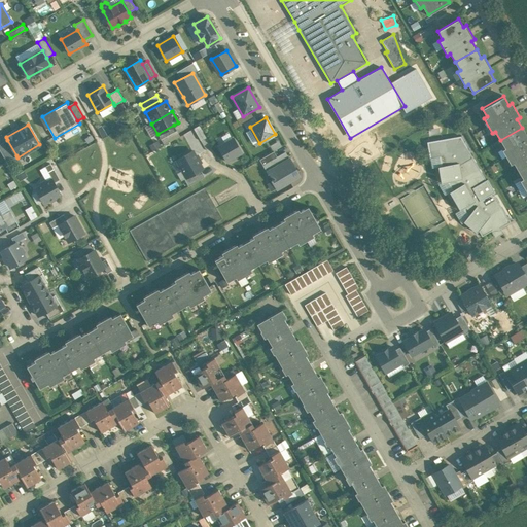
[(174,125),(157,134),(161,139),(177,131),(174,125)]
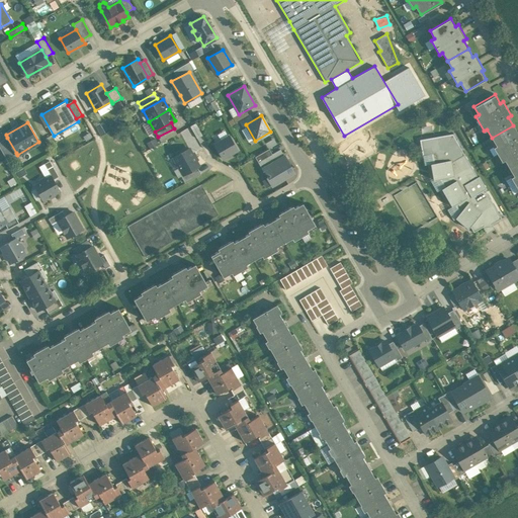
[(501,161),(505,160),(509,167),(517,161),(517,132),(517,133),(513,125),(492,138),(496,145),(493,147),(501,161)]
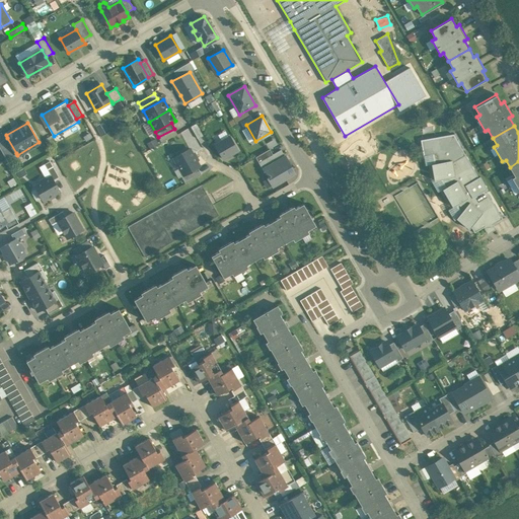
[(474,232),(485,228),(495,226),(493,224),(503,218),(486,191),(489,189),(479,175),(478,176),(453,134),(421,139),(424,155),(433,154),(435,163),(432,163),(435,178),(441,177),(446,187),(443,189),(453,208),(457,205),(461,211),(456,218),(468,228),(470,225),(474,232)]
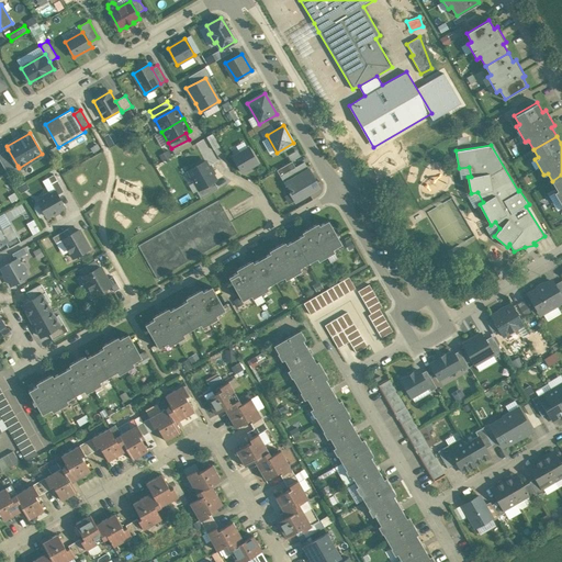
[(248,147),(233,157),(240,172),(258,163),(248,147)]
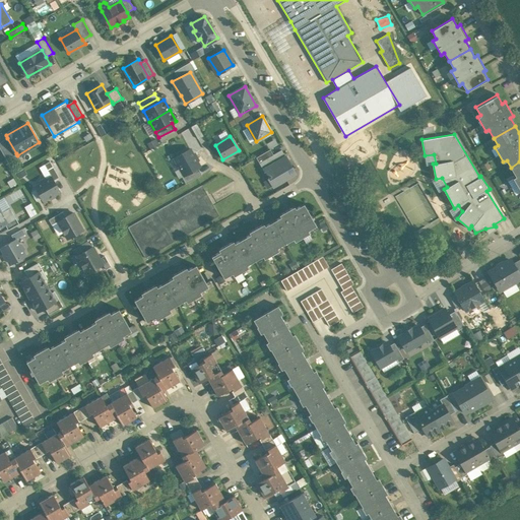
[(7,138),(0,142),(0,148),(6,159),(16,153),(7,138)]
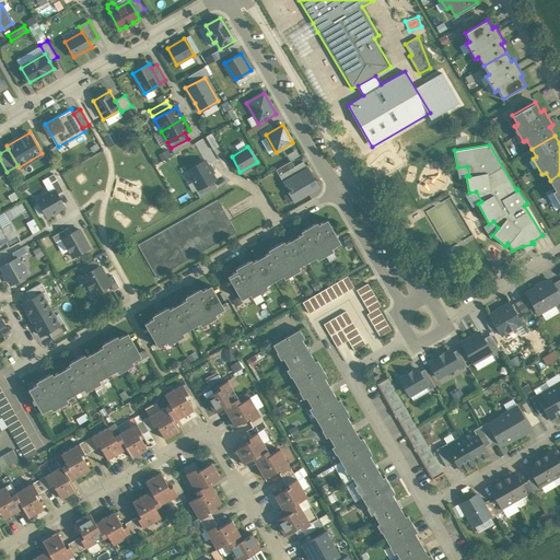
[(205,160),(187,170),(198,189),(216,179),(212,174),(213,173),(209,165),(208,166),(205,160)]
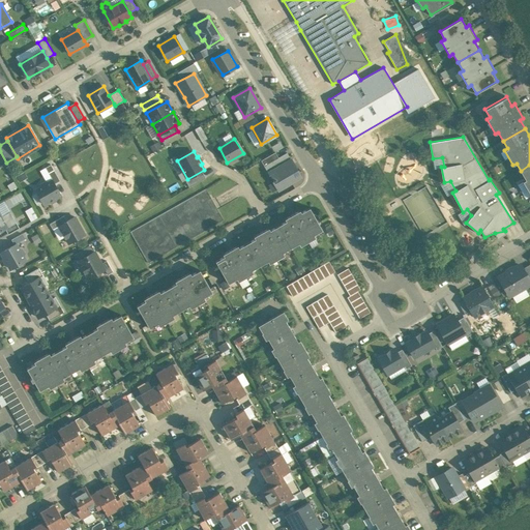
[(269,172),(280,188),(303,175),(293,157),(269,172)]
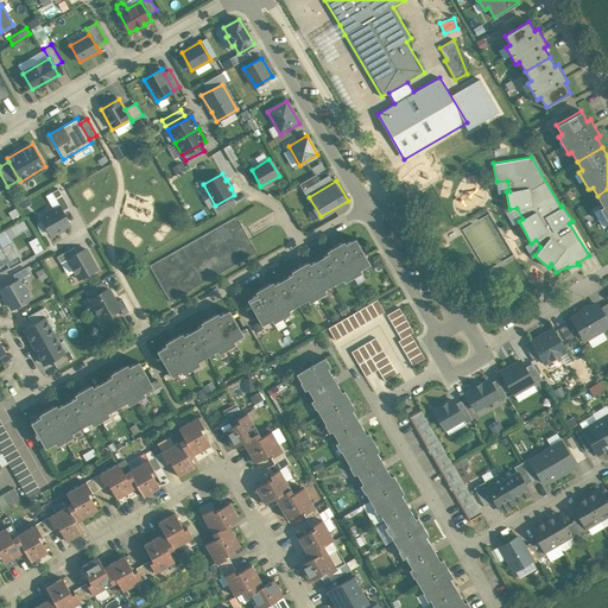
[(607,222),(607,189),(597,196),(603,206),(600,208),(607,222)]
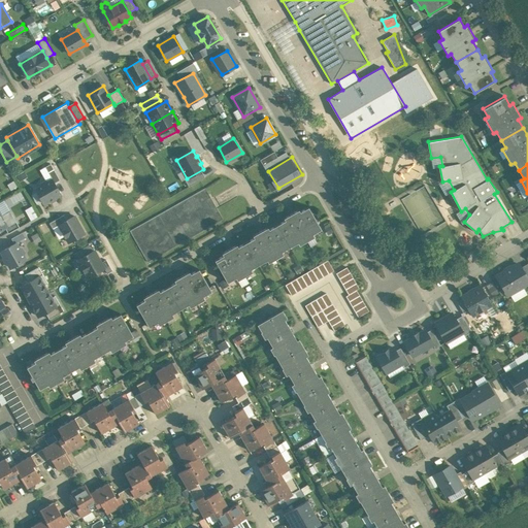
[(60,194),(52,179),(35,190),(42,204),(60,194)]
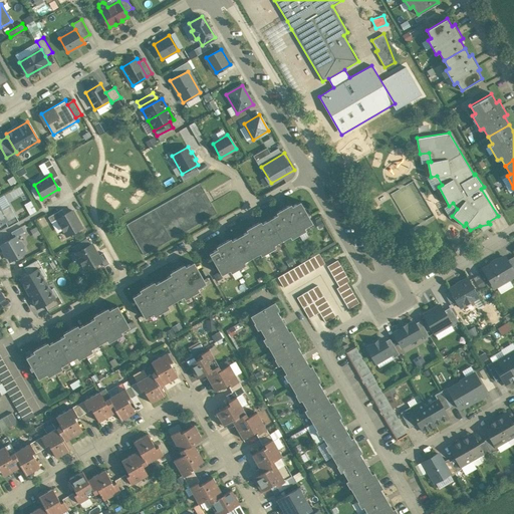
[(437,176),(431,177),(428,178),(434,189),(439,187),(442,185),(437,176)]
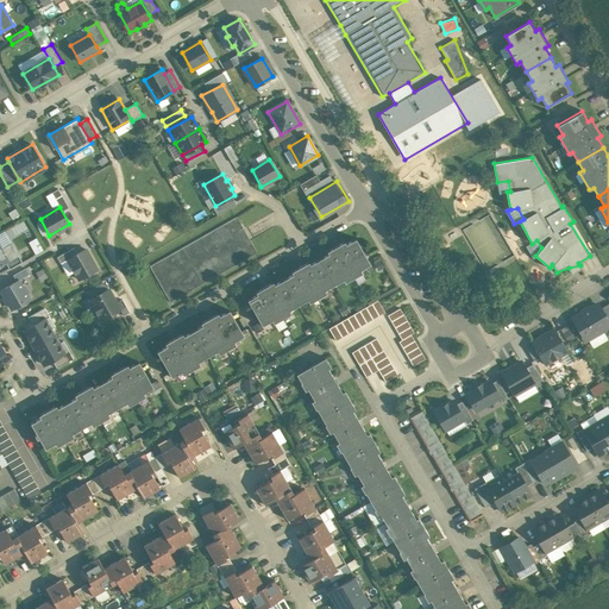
[(237,217),(150,267),(170,302),(257,252),(237,217)]
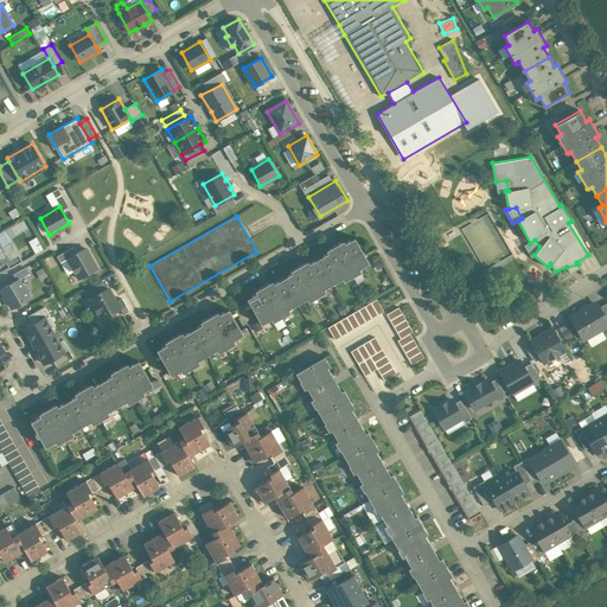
[(360,272),(359,269),(368,263),(353,238),(344,243),(343,241),(326,250),(327,253),(319,257),(333,283),(342,279),(343,282),(360,272)]
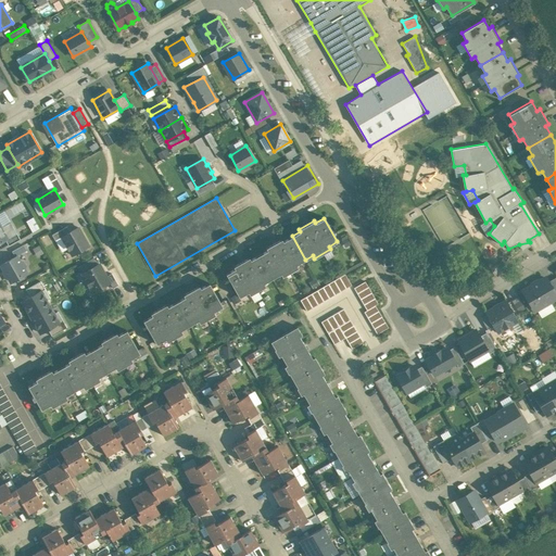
[(487,235),(489,234),(494,226),(490,219),(485,223),(481,225),(487,235)]
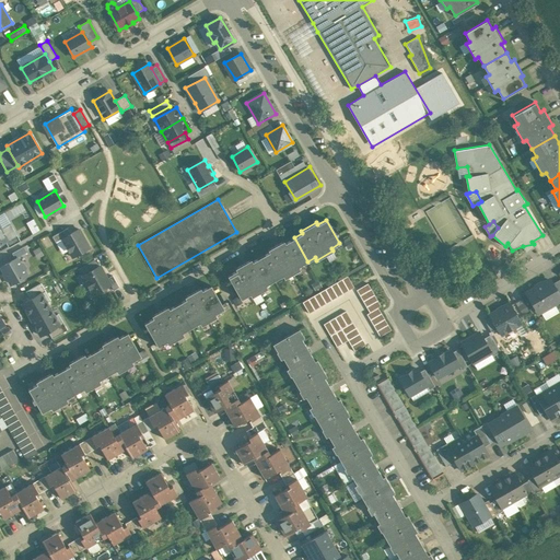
[(68,228),(53,236),(56,242),(62,238),(71,233),(68,228)]
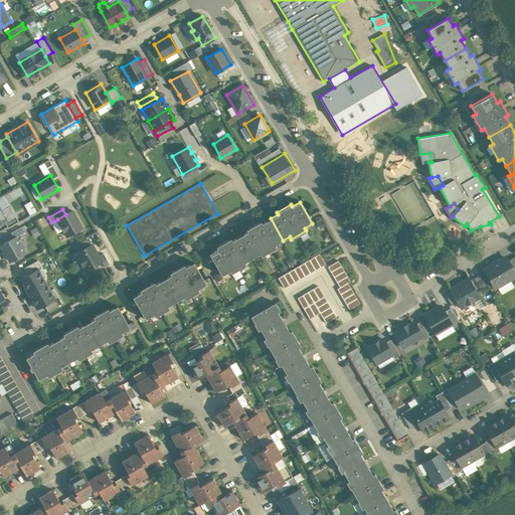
[(65,214),(57,219),(66,236),(82,227),(72,210),(65,214)]
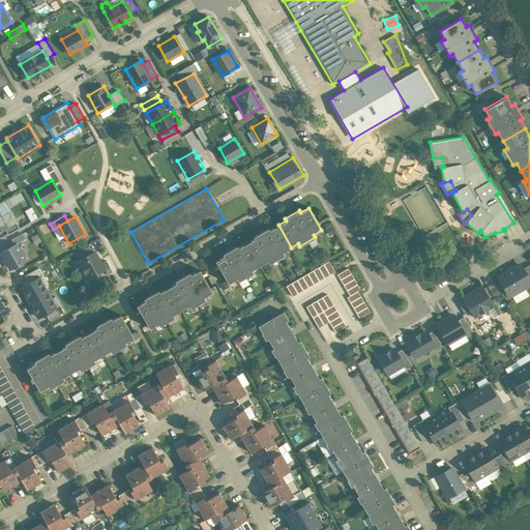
[(284,255),(282,253),(291,247),(278,225),(269,230),(268,228),(254,236),(255,238),(246,243),(260,265),(267,261),(269,263),(284,255)]
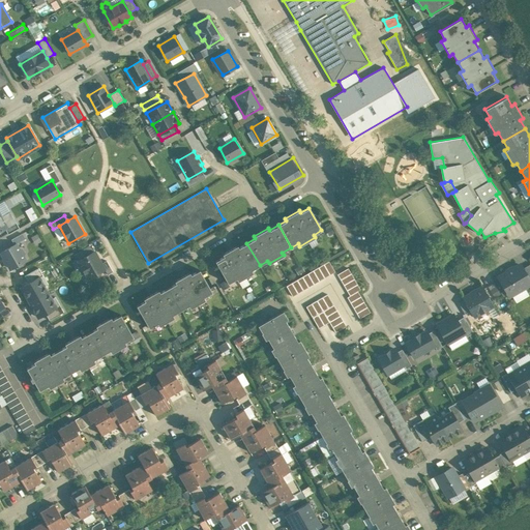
[(33,244),(41,241),(37,233),(30,236),(33,244)]
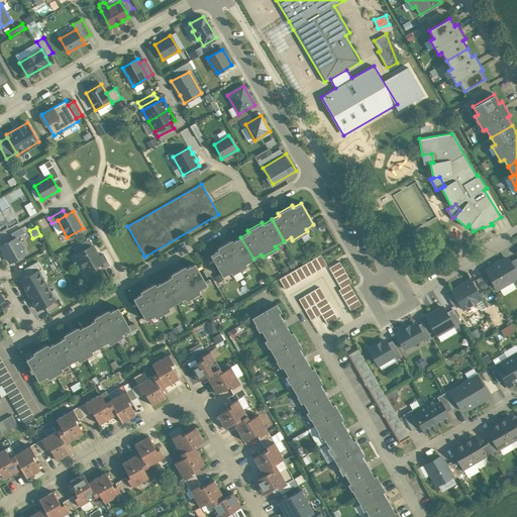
[(246,266),(245,264),(253,259),(240,237),(232,241),(231,239),(217,247),(218,249),(210,254),(222,276),(230,272),(232,274),(246,266)]
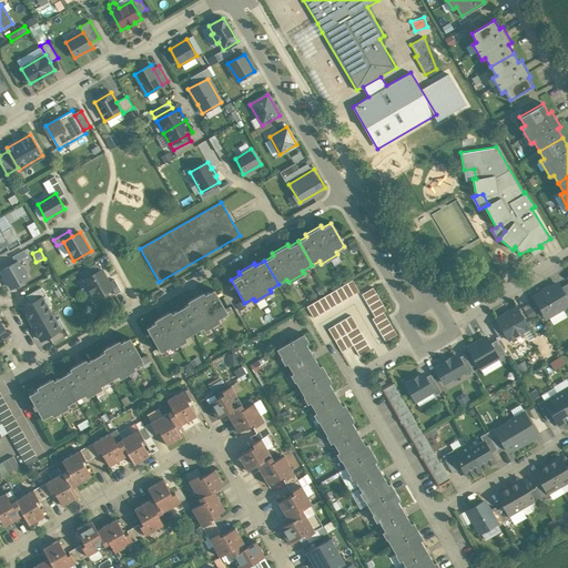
[(17,262),(1,271),(11,288),(28,280),(17,262)]
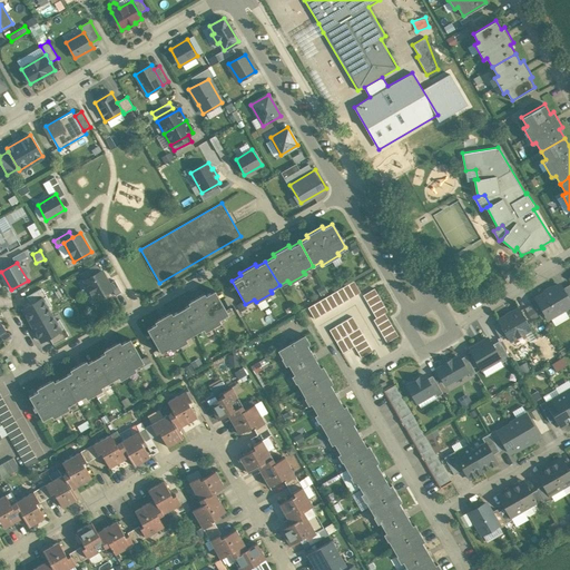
[(101,271),(85,281),(95,300),(97,298),(99,298),(102,297),(104,294),(112,290),(109,284),(101,271)]
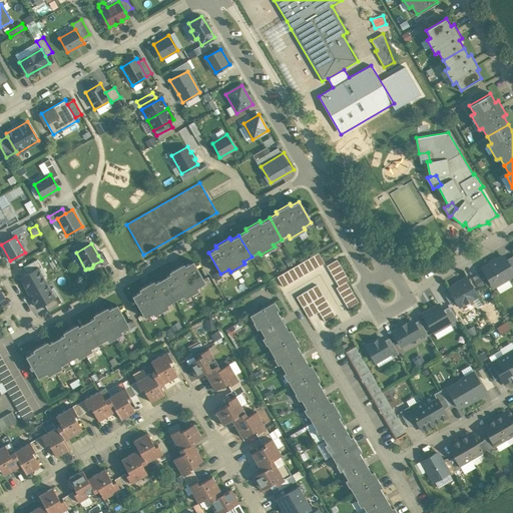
[(109,263),(103,252),(98,255),(101,261),(104,266),(109,263)]
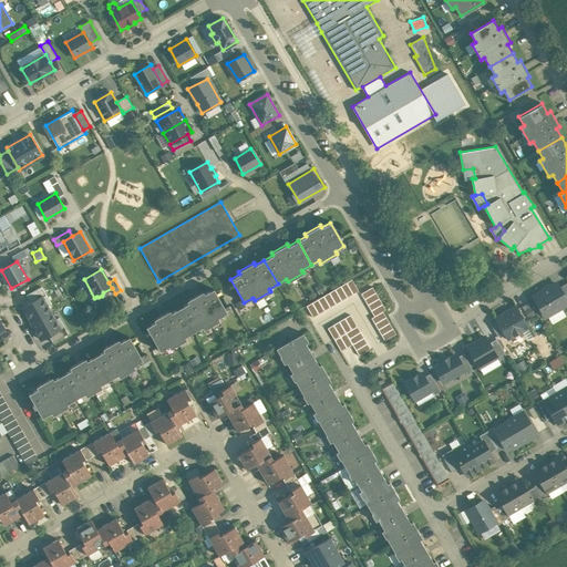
[(353,279),(306,305),(312,316),(359,290),(353,279)]
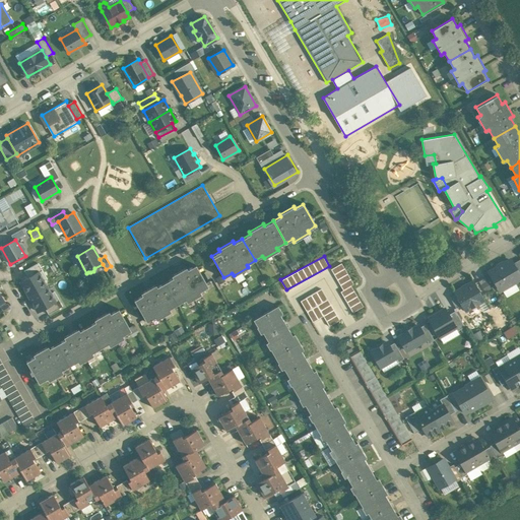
[(510,260),(490,272),(500,289),(519,277),(519,276),(512,263),(510,260)]
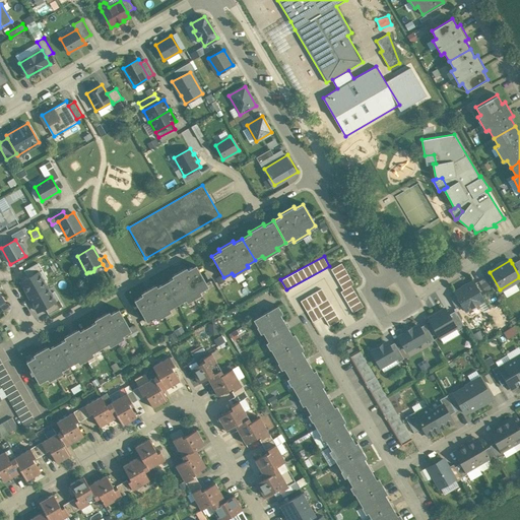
[(342,262),(331,268),(352,312),(364,306),(342,262)]
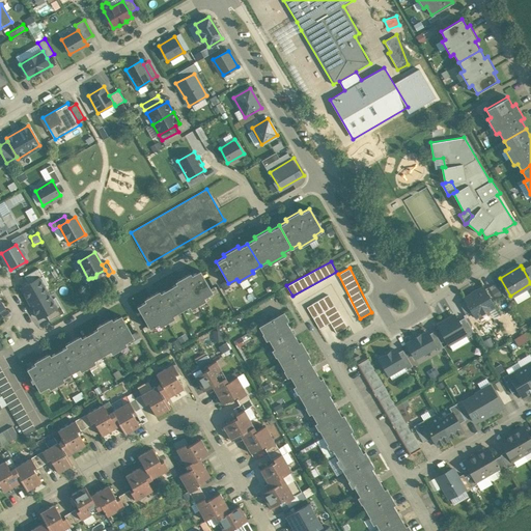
[(205,301),(203,298),(213,292),(199,271),(191,275),(190,273),(175,281),(176,283),(168,288),(182,310),(190,306),(191,308),(205,301)]
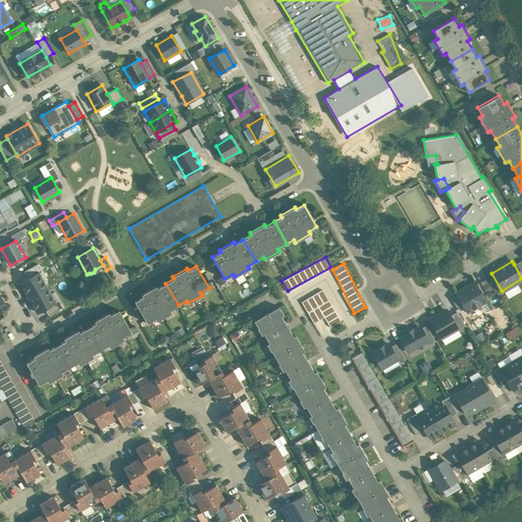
[(475,282),(456,294),(457,296),(463,306),(467,312),(486,301),(475,282)]
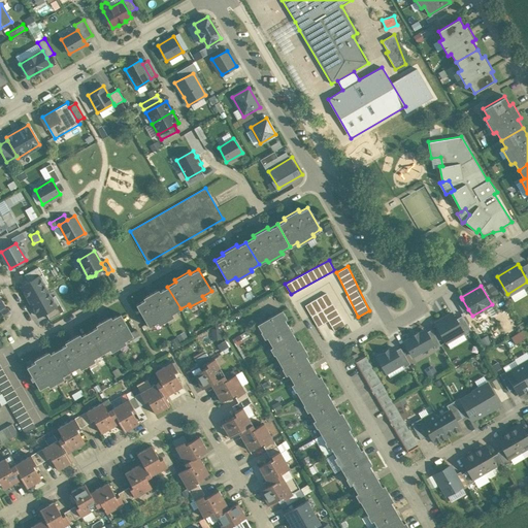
[(173,316),(172,314),(180,308),(167,287),(159,291),(158,289),(143,297),(144,299),(136,304),(149,326),(158,322),(159,324),(173,316)]
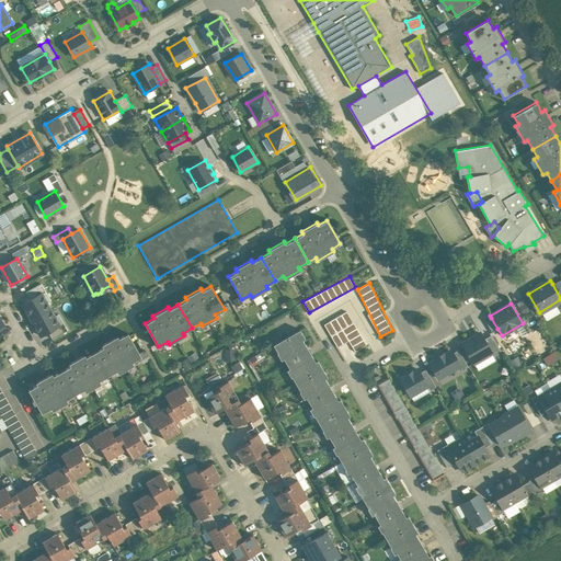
[(33,319),(41,335),(63,324),(54,308),(33,319)]
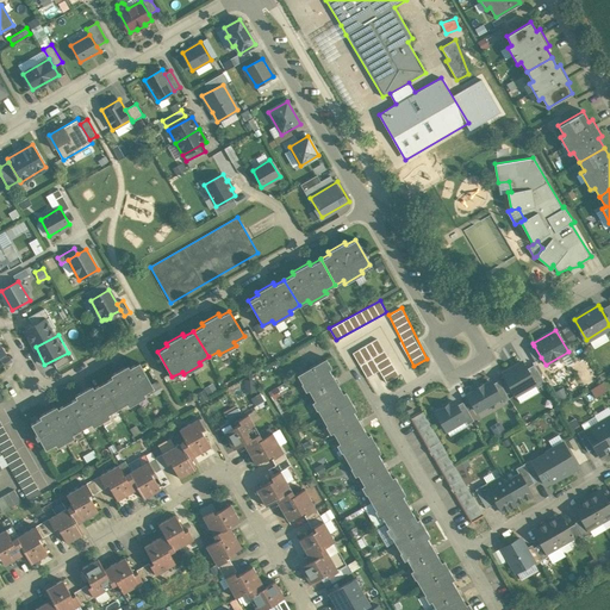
[(541,358),(534,346),(528,349),(535,361),(541,358)]
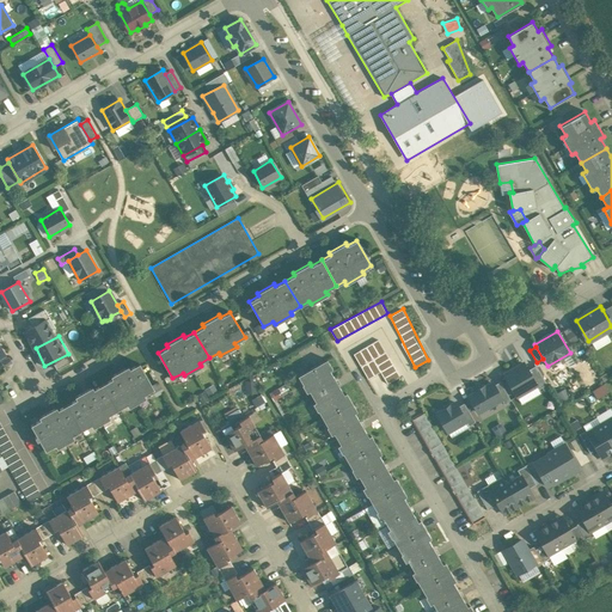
[(332,369),(326,361),(299,377),(304,385),(303,386),(306,392),(310,391),(317,403),(313,404),(318,411),(319,411),(324,418),(352,403),(347,393),(344,395),(330,371),(332,369)]
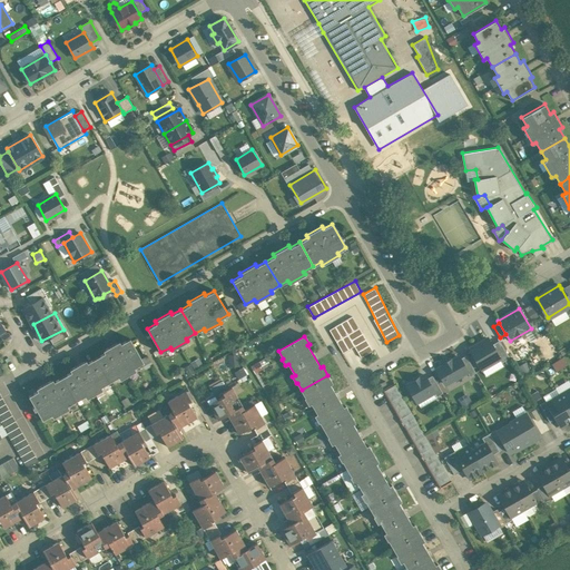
[(356,343),(352,336),(347,338),(352,346),(356,343)]
